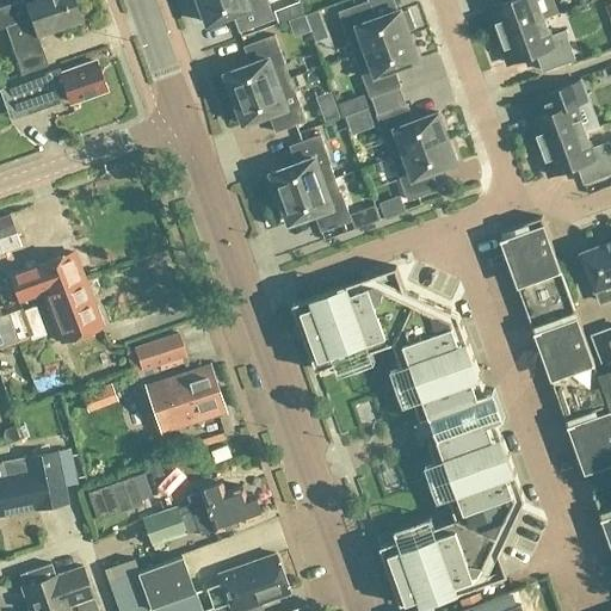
[(23,0),(25,4),(1,12),(0,12),(0,28),(8,26),(74,2),(73,0),(23,0)]
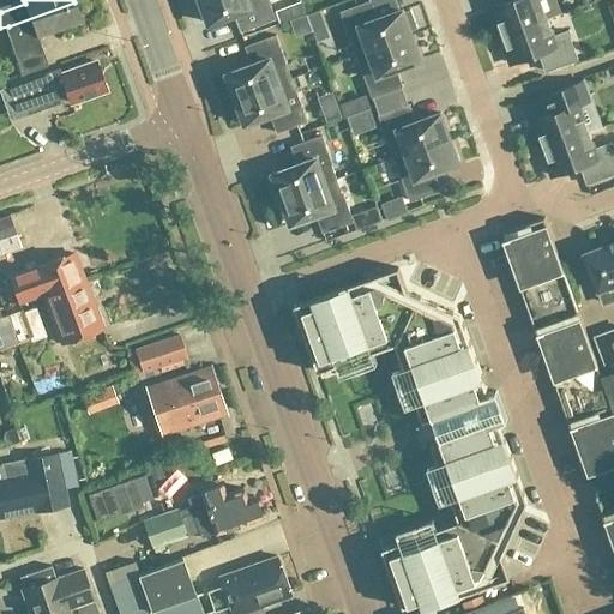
[(266,0),(198,0),(208,24),(233,14),(240,34),(275,20),(266,0)]
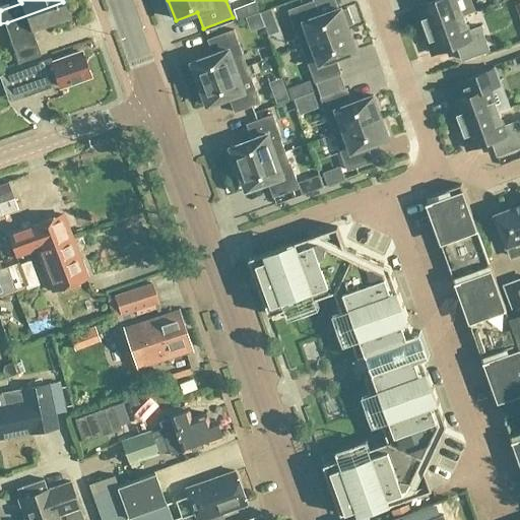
[(473,13),(468,0),(435,0),(413,8),(418,21),(421,20),(426,30),(462,17),(473,13)]
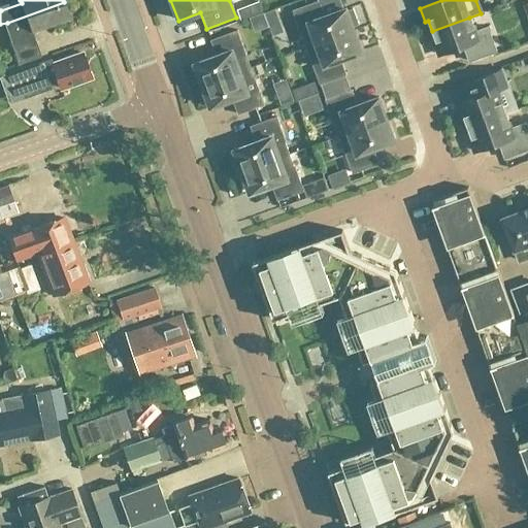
[(7,23),(0,24),(0,26),(4,25),(19,65),(40,58),(32,34),(70,20),(64,2),(7,23)]
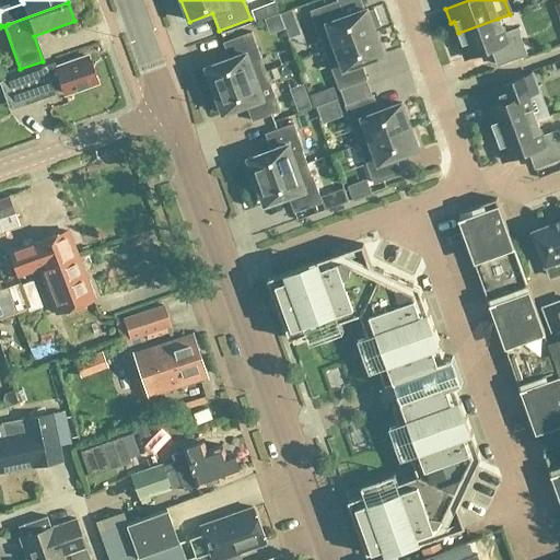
[(373,11),(368,13),(365,10),(343,19),(337,2),(310,12),(324,51),(335,48),(374,33),(373,28),(378,26),(373,11)]
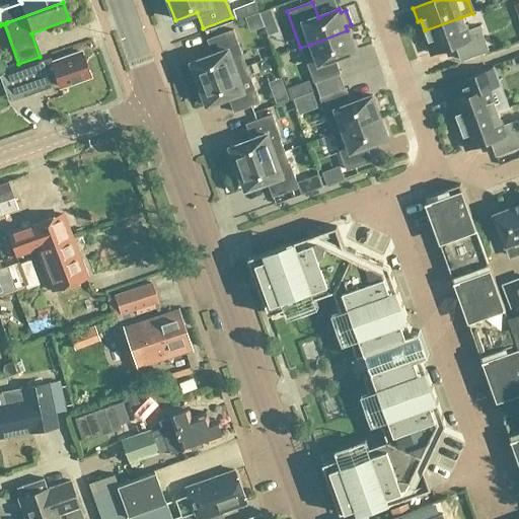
[(256,13),(252,3),(242,6),(245,16),(256,13)]
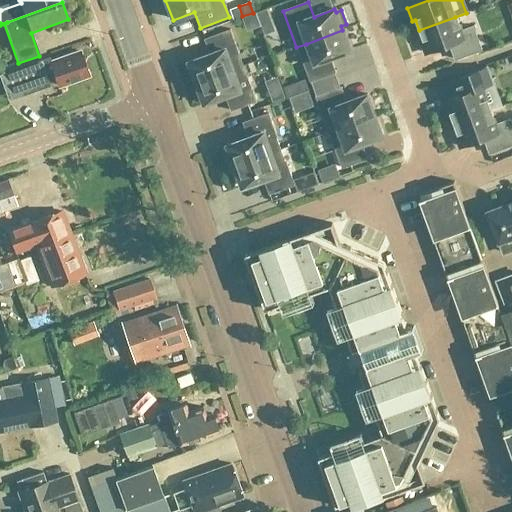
[(266,10),(255,14),(263,34),(273,30),(266,10)]
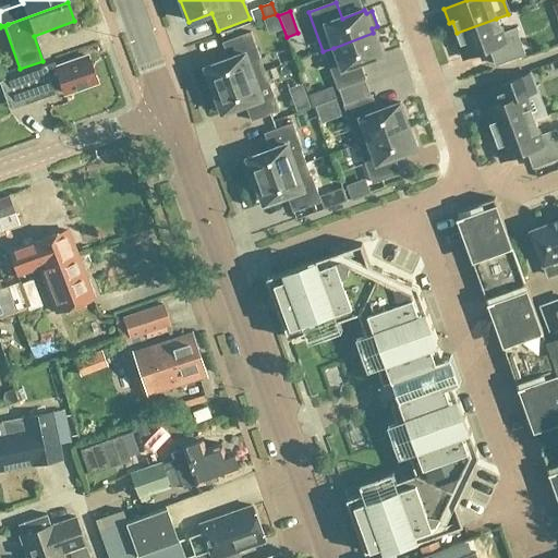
[(496,19),(457,33),(460,44),(457,45),(462,59),(488,50),(495,67),(523,56),(513,29),(501,34),(496,19)]
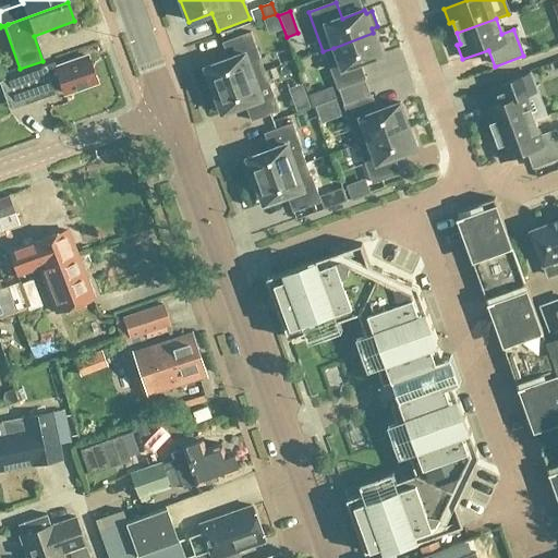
[(192,51),(217,41),(211,26),(186,36),(192,51)]
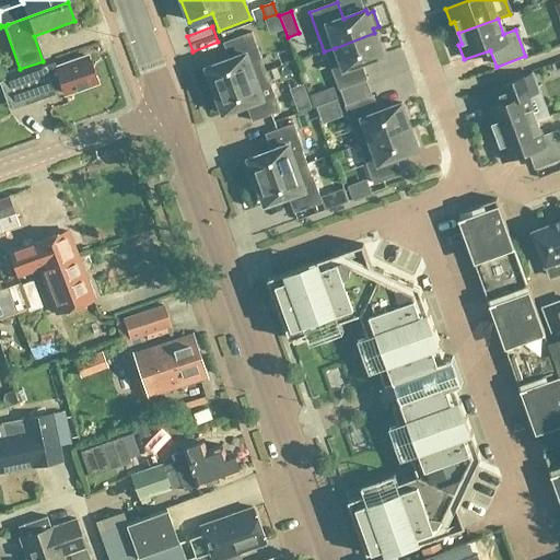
[(374,33),(335,48),(339,60),(328,65),(338,91),(365,80),(360,63),(383,56),(374,33)]
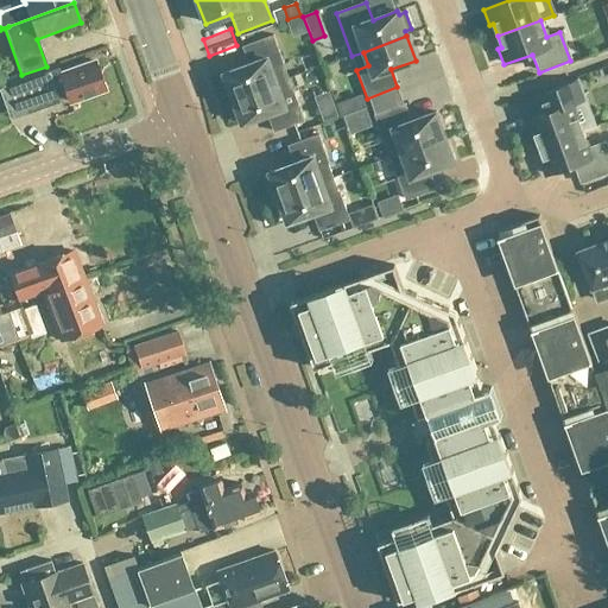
[(233,100),(286,80),(280,65),(282,64),(272,37),(241,48),(248,65),(223,75),(233,100)]
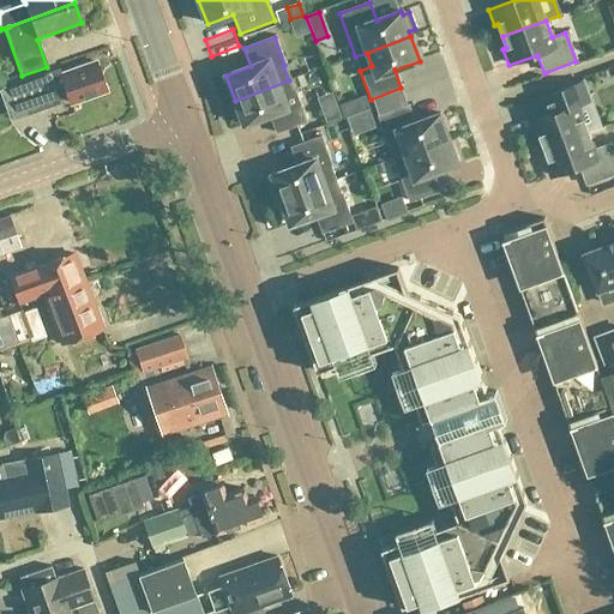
[(58,71),(16,86),(26,116),(54,107),(52,102),(66,97),(68,104),(106,91),(96,64),(60,77),(58,71)]
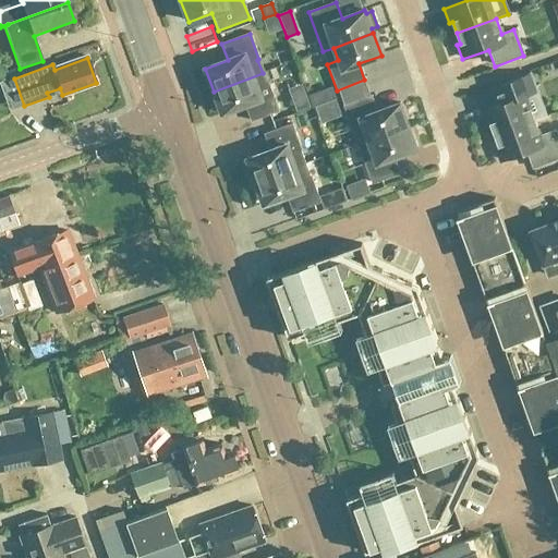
[(263,73),(214,92),(221,113),(244,106),(251,122),(278,112),(268,86),(267,86),(263,73)]
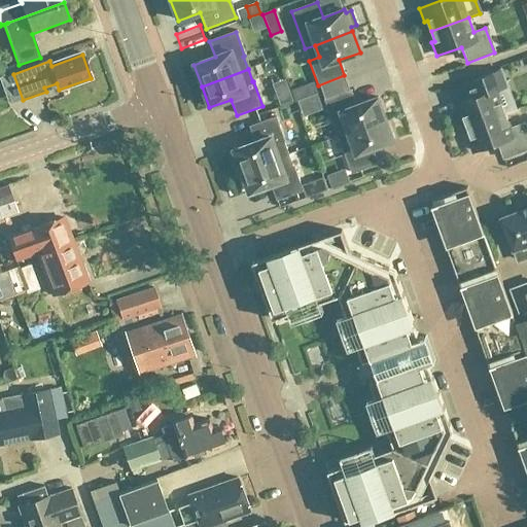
[(464,83),(469,99),(455,105),(459,118),(462,117),(466,128),(503,114),(498,99),(510,95),(500,70),(464,83)]
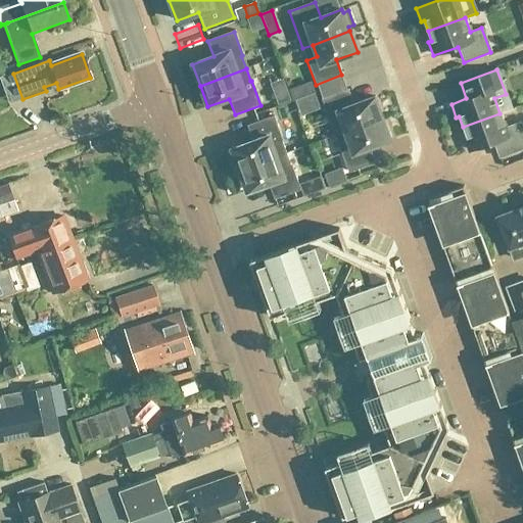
[(270,85),(277,104),(290,100),(283,80),(270,85)]
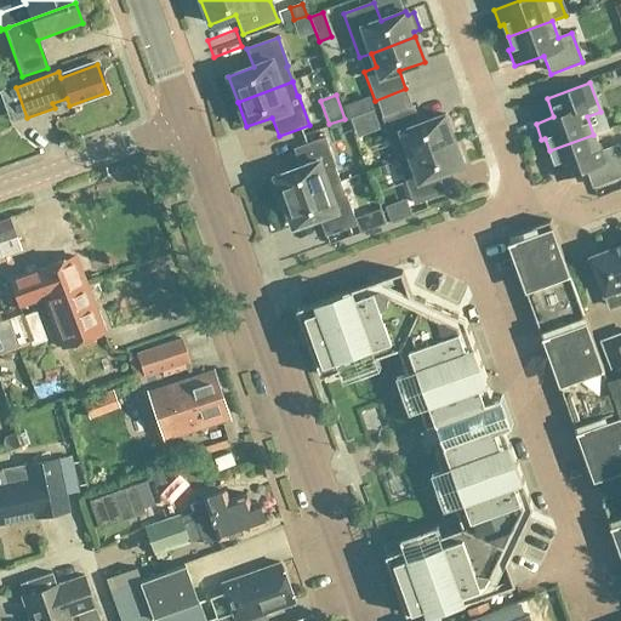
[(397,161),(454,142),(444,115),(419,125),(412,107),(381,118),(392,147),(404,142),(409,157),(397,161)]
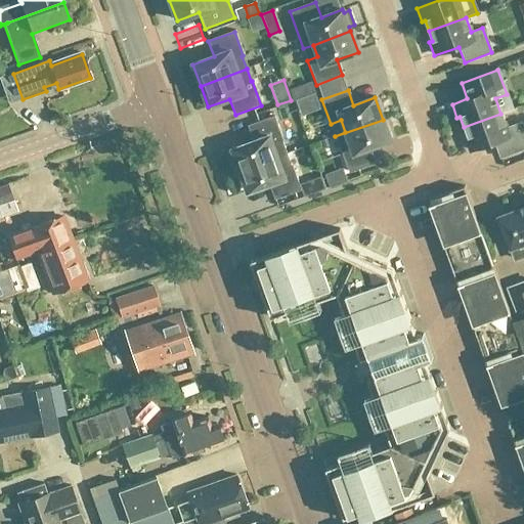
[(320,108),(314,93),(295,101),(300,117),(320,108)]
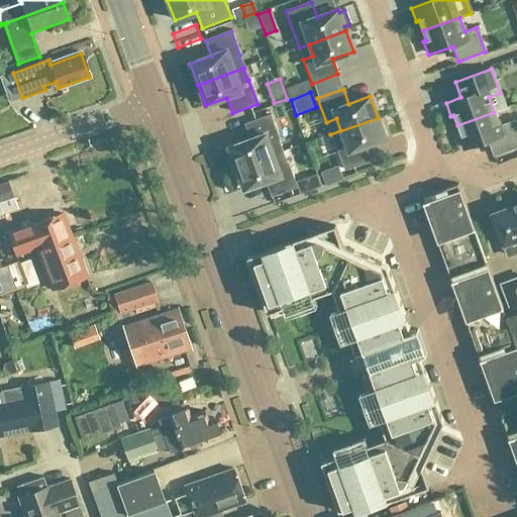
[(500,126),(494,112),(457,125),(461,135),(458,136),(463,149),(488,141),(493,157),(516,146),(516,139),(511,122),(500,126)]
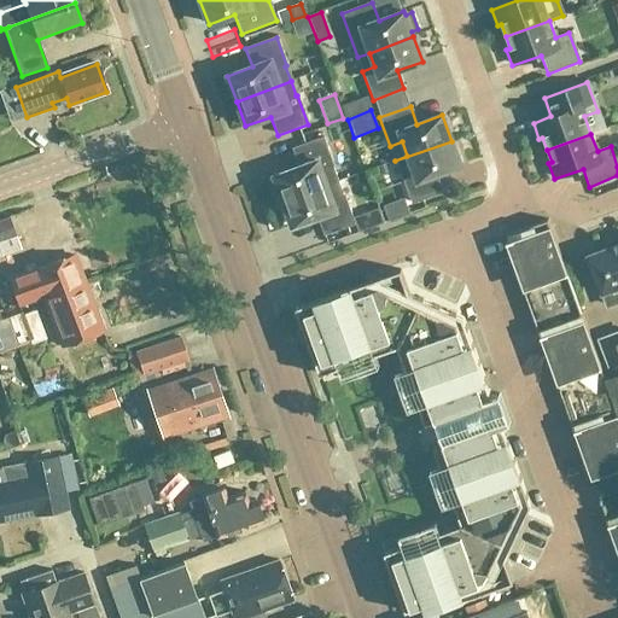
[(283,202),(337,182),(332,167),(333,167),(322,138),(292,149),(298,168),(273,176),(283,202)]
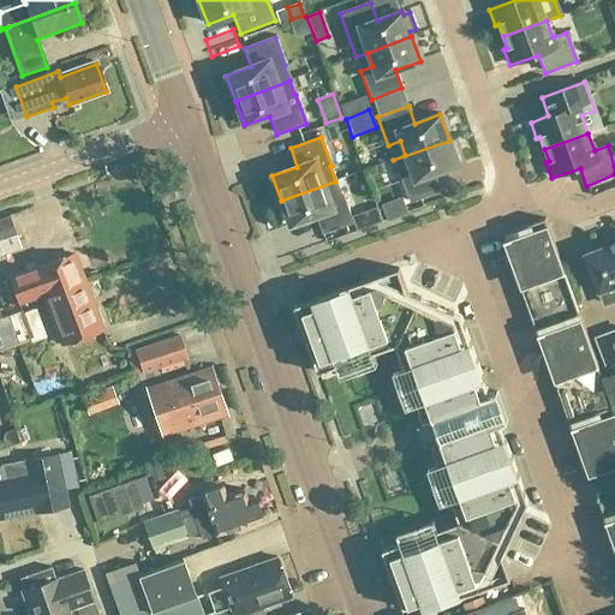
[(458,165),(449,141),(393,160),(408,203),(440,192),(434,174),(458,165)]
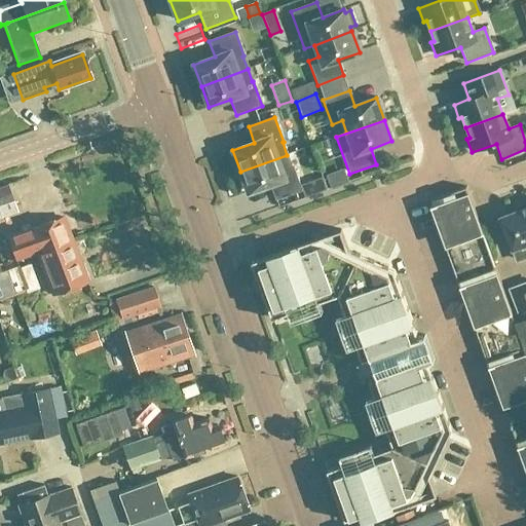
[(292,166),(287,155),(240,172),(249,193),(269,185),(275,200),(302,191),(293,166),(292,166)]
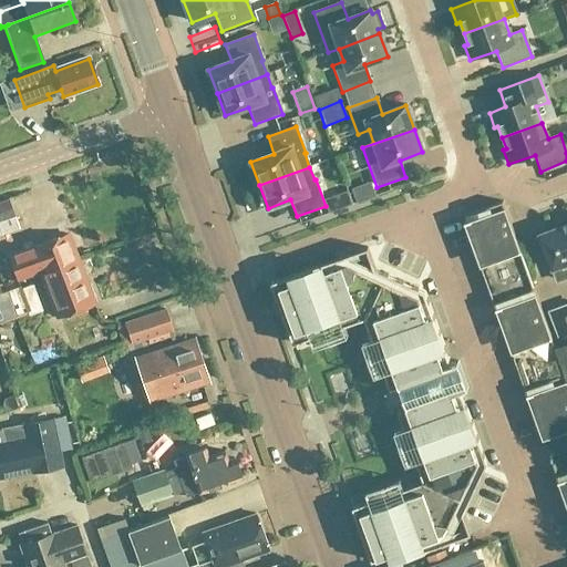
[(8,202),(0,204),(0,237),(6,236),(6,237),(19,233),(8,202)]
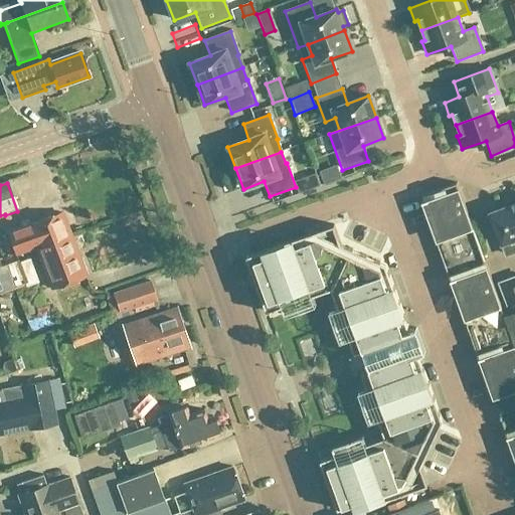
[(447,277),(484,263),(456,184),(420,196),(422,202),(420,203),(447,277)]
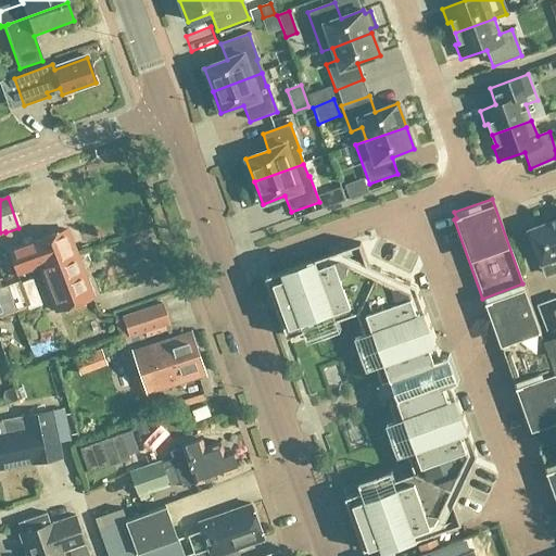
[(555,219),(528,230),(545,276),(555,272),(555,261),(555,258),(555,257),(555,219)]
